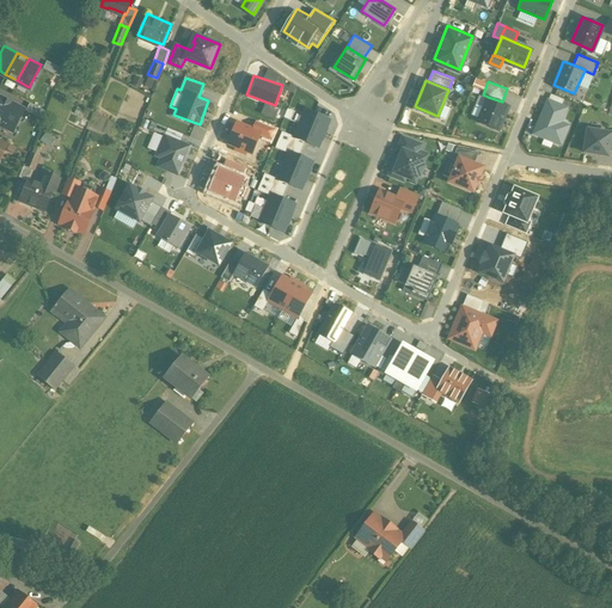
[(488,97),(483,94),(479,93),(472,114),(479,116),(488,97)]
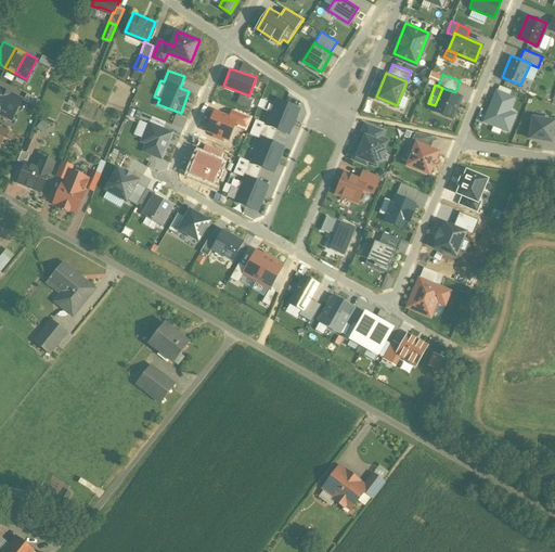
[(0,86),(0,111),(1,112),(11,92),(0,86)]
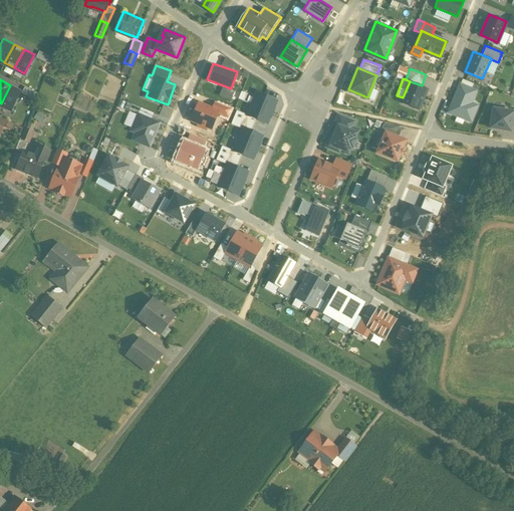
[(403,97),(402,101),(418,107),(427,87),(422,85),(410,81),(403,97)]
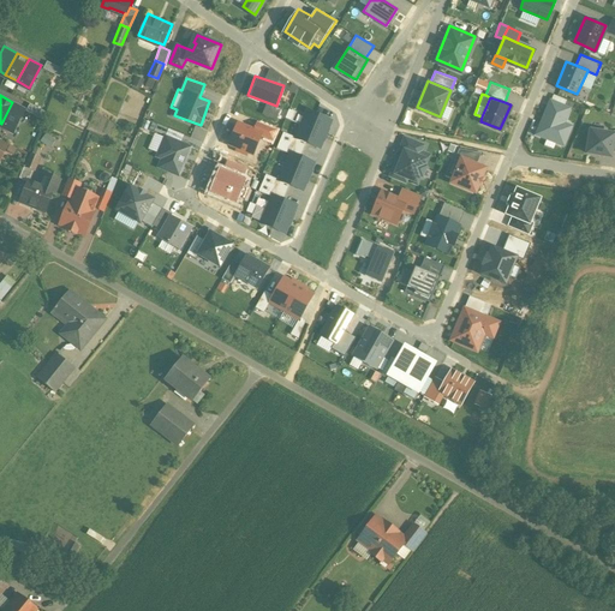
[(568,107),(550,100),(537,132),(563,143),(569,127),(561,124),(568,107)]
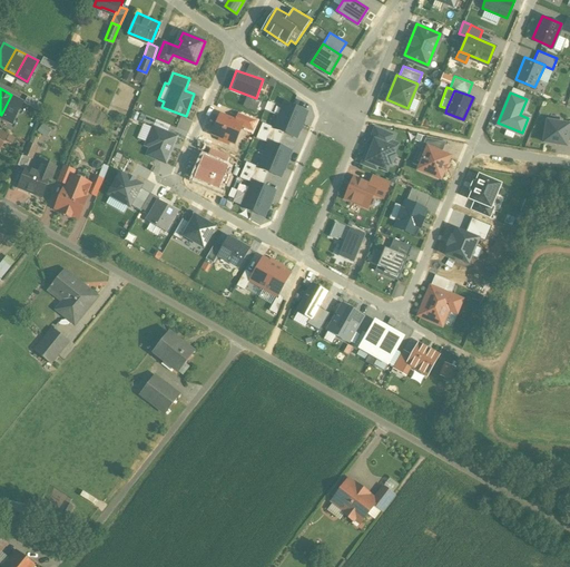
[(22,100),(11,95),(1,115),(12,120),(22,100)]
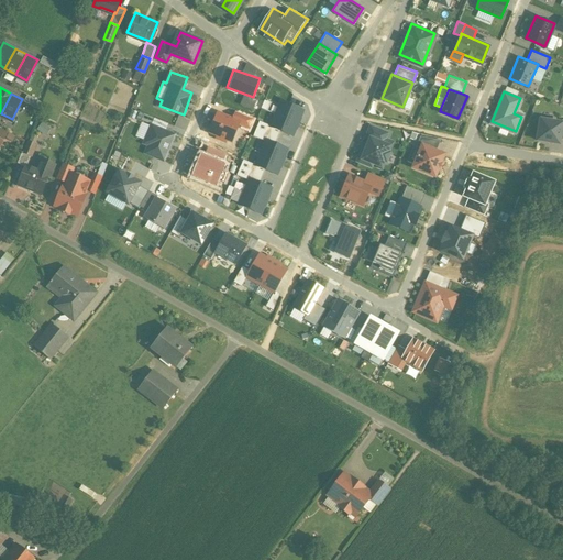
[(299,110),(278,102),(268,127),(290,134),(299,110)]
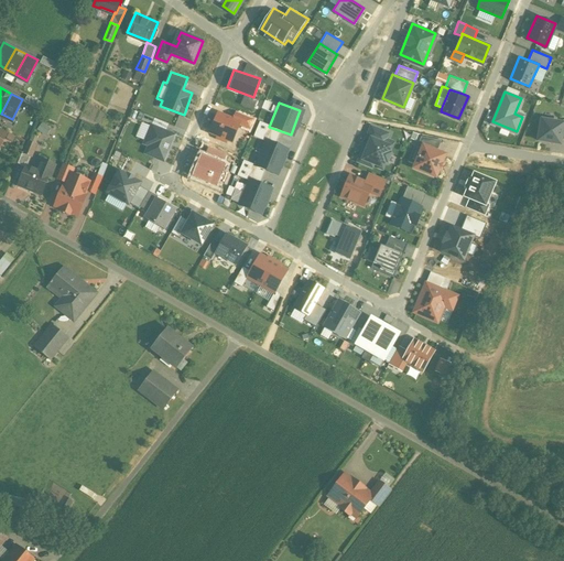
[(241,119),(216,110),(208,133),(234,142),(241,119)]
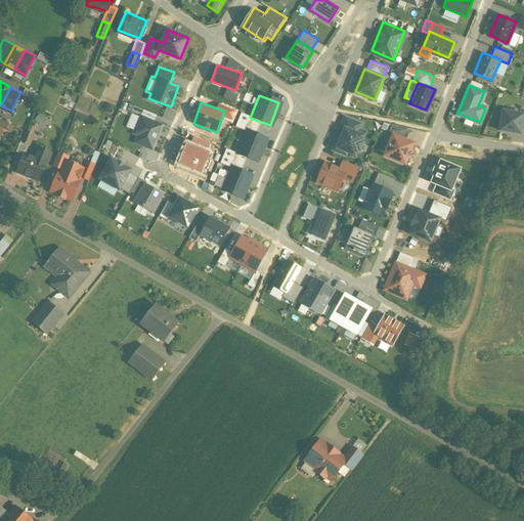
[(523,113),(503,110),(499,128),(520,132),(521,127),(523,113)]
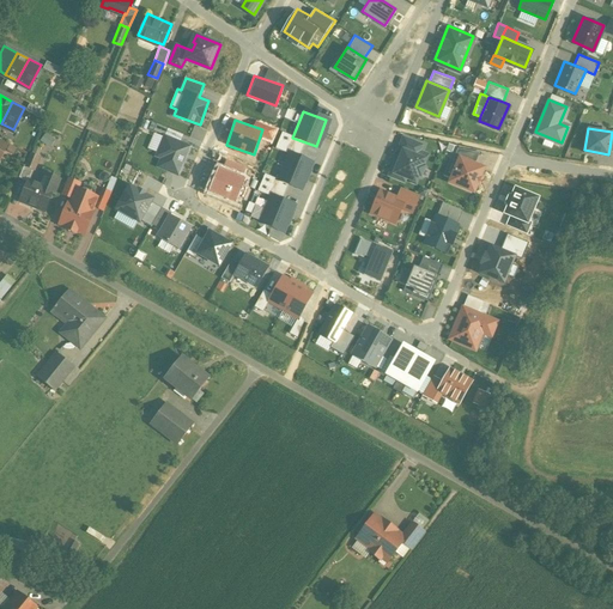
[(48,131),(43,139),(53,145),(58,136),(48,131)]
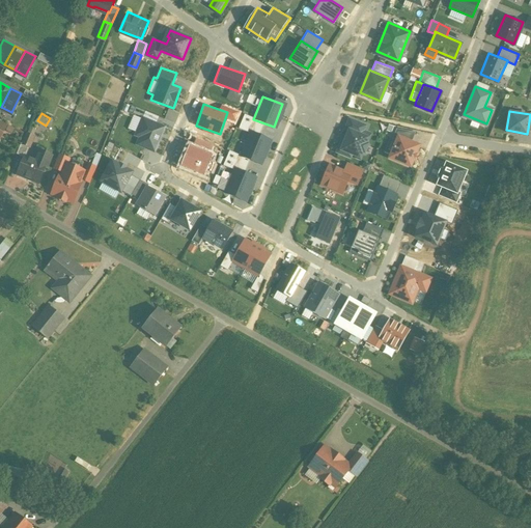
[(164,124),(143,116),(138,127),(142,129),(137,141),(154,148),(164,124)]
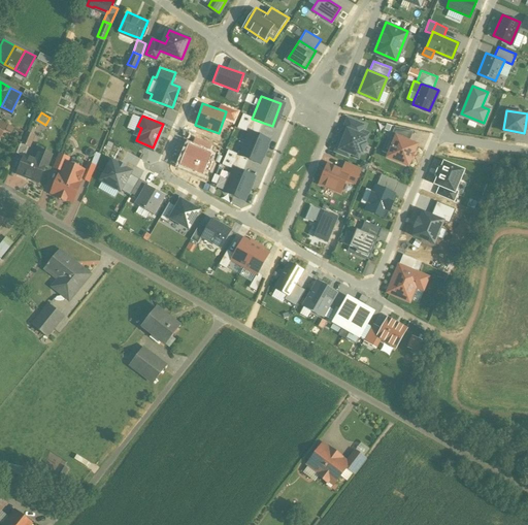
[(262,127),(241,118),(237,126),(250,130),(259,134),(262,127)]
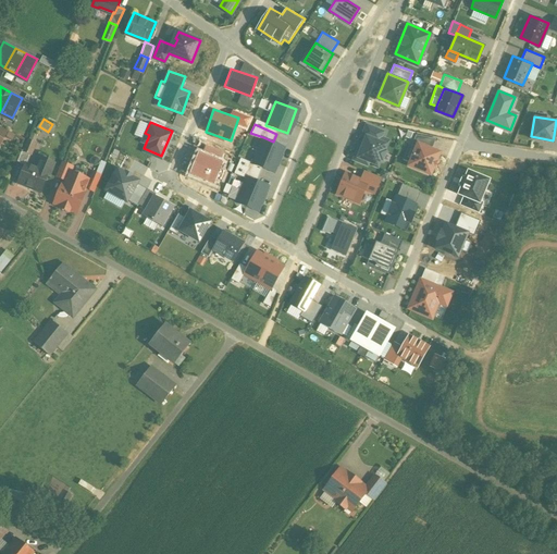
[(363,139),(355,162),(378,171),(388,142),(382,138),(385,132),(366,124),(360,138),(363,139)]
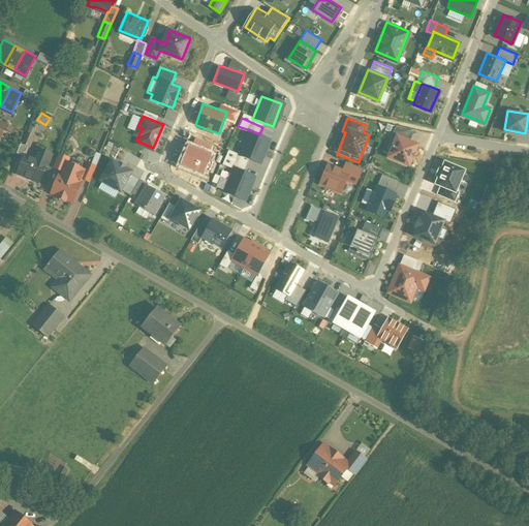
[(403,128),(395,126),(391,135),(396,137),(397,135),(400,136),(403,128)]
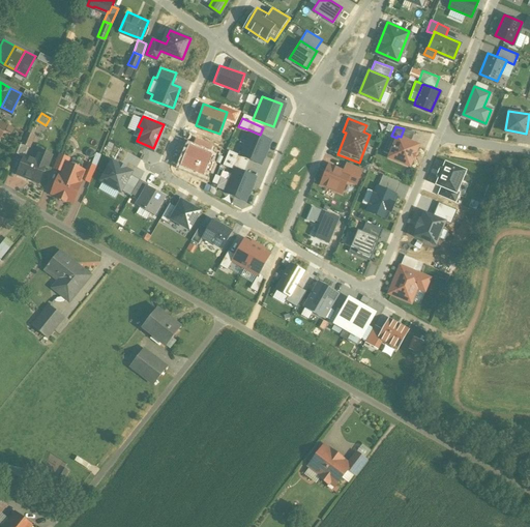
[(34,134),(26,130),(22,141),(30,145),(34,134)]
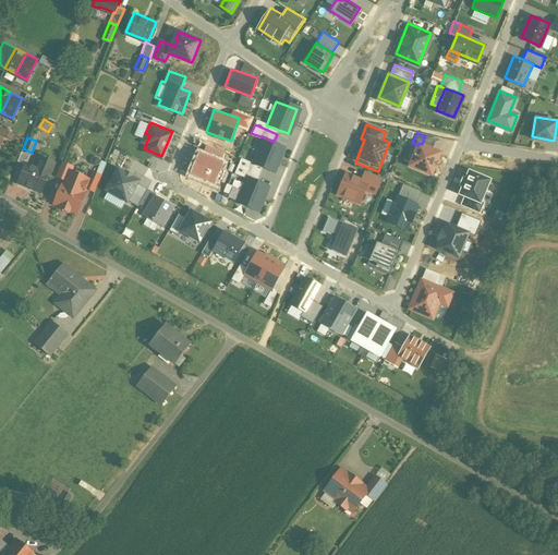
[(264,137),(258,149),(279,158),(284,146),(274,142),(264,137)]
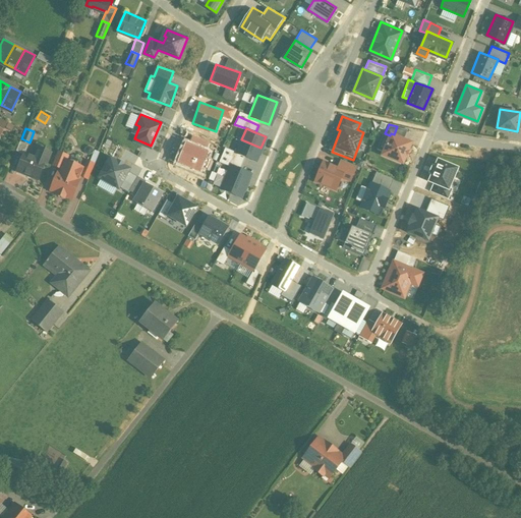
[(394,134),(391,133),(390,135),(383,153),(402,161),(410,141),(394,134)]
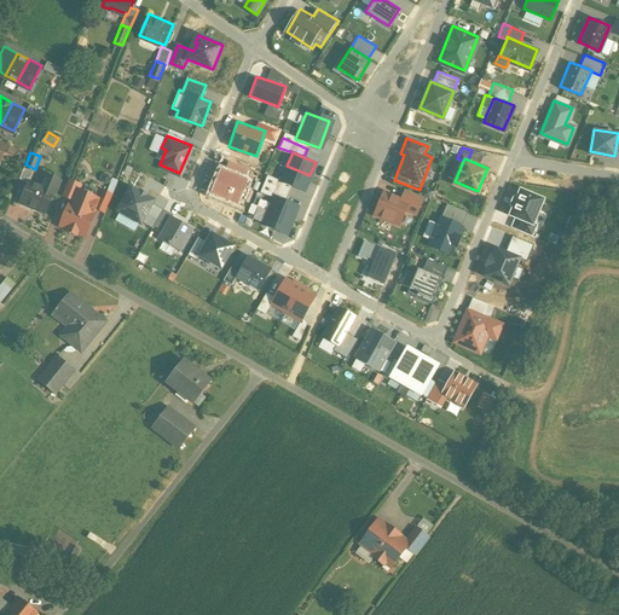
[(287,166),(281,180),(291,184),(305,190),(310,175),(287,166)]
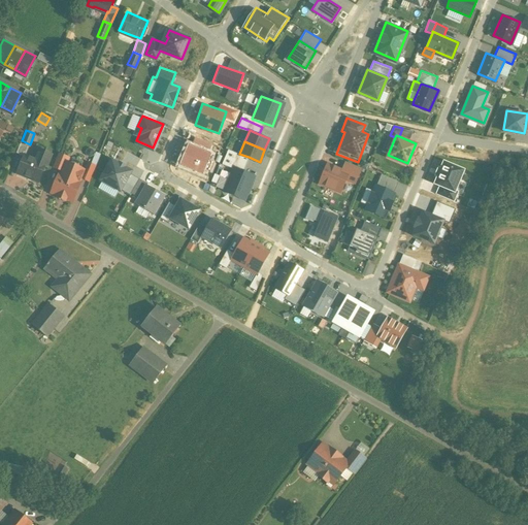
[(212,153),(188,142),(178,165),(204,175),(212,153)]
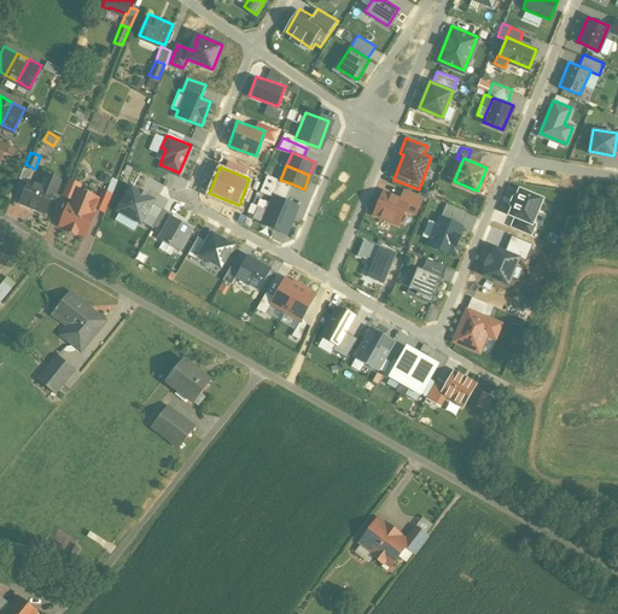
[(267,174),(261,188),(285,198),(291,183),(280,180),(267,174)]
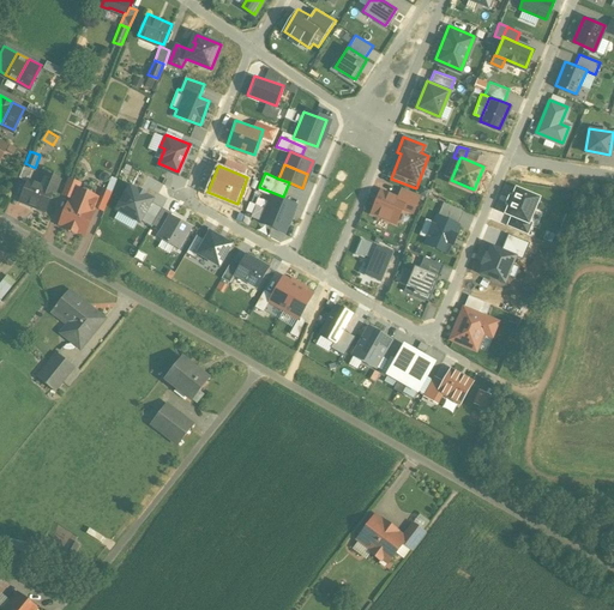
[(41,183),(29,179),(20,198),(35,204),(35,205),(44,209),(53,189),(55,189),(59,179),(46,174),(41,183)]
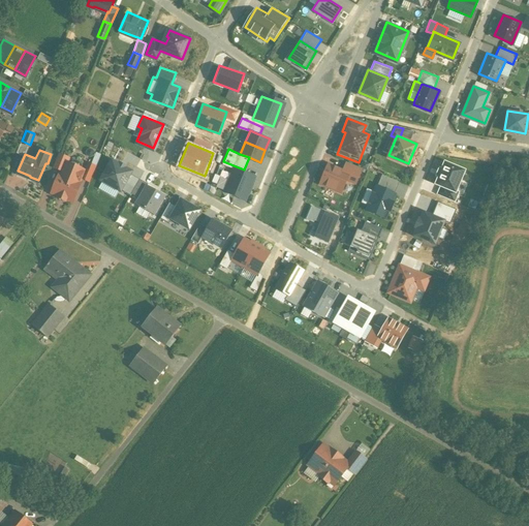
[(66,155),(60,152),(54,166),(61,169),(65,157),(66,155)]
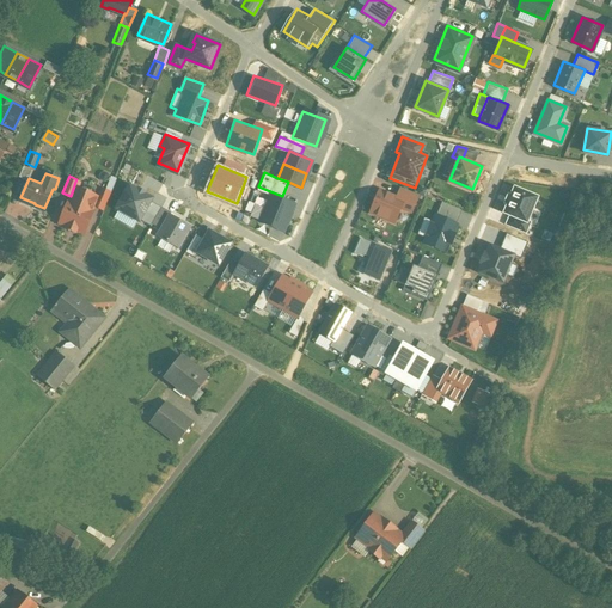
[(68,200),(92,209),(95,203),(99,192),(75,182),(71,196),(68,200)]
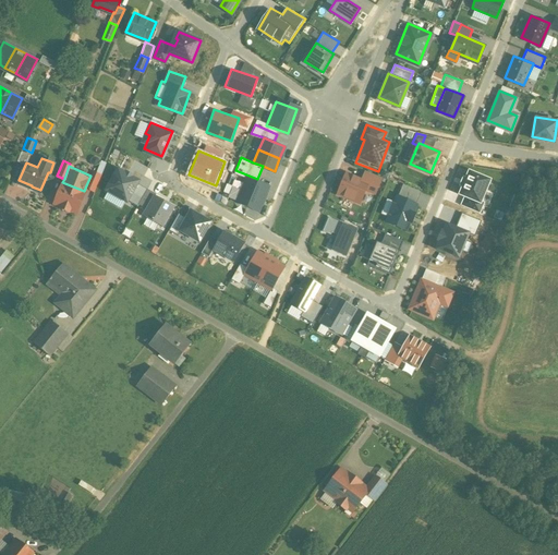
[(136,179),(112,166),(100,189),(124,202),(136,179)]
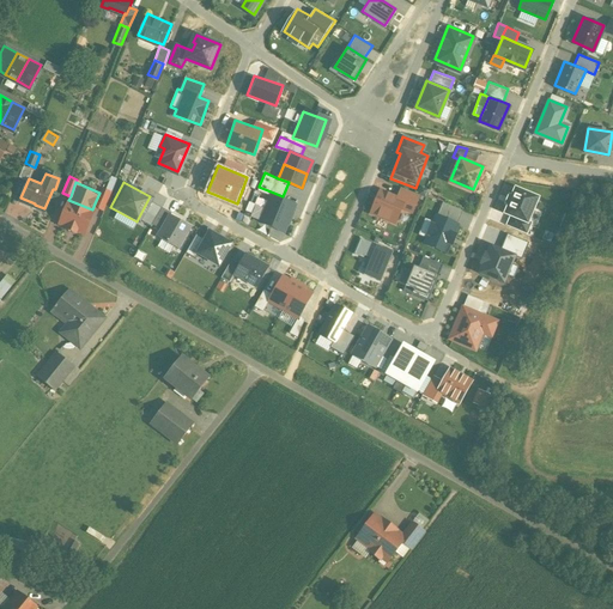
[(99,193),(95,203),(103,207),(110,190),(102,187),(99,193)]
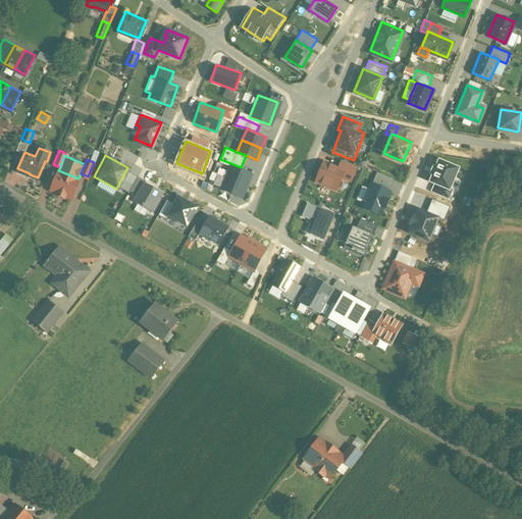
[(324,164),(317,183),(335,190),(341,176),(351,182),(357,166),(342,160),(338,169),(324,164)]
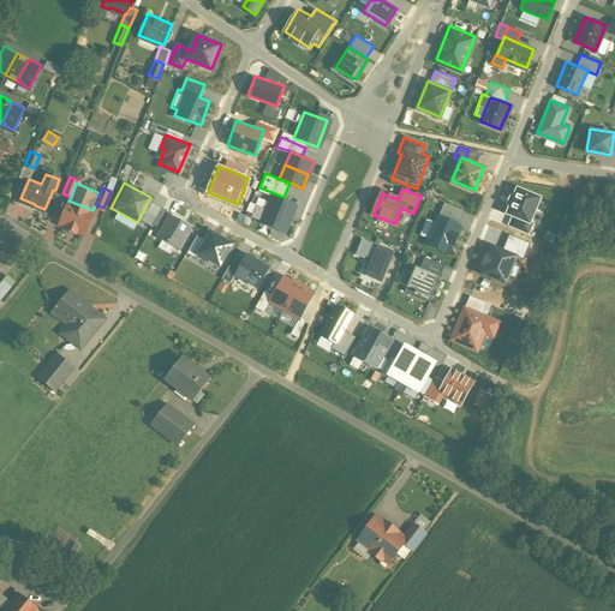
[(539,199),(517,190),(513,198),(511,197),(506,207),(509,208),(505,216),(527,226),(539,199)]
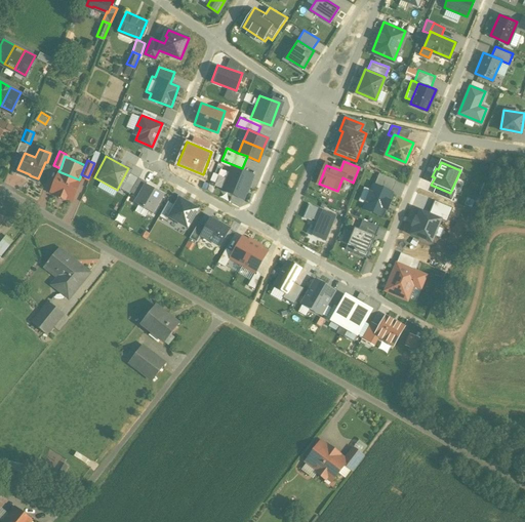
[(233,165),(228,177),(247,186),(252,173),(233,165)]
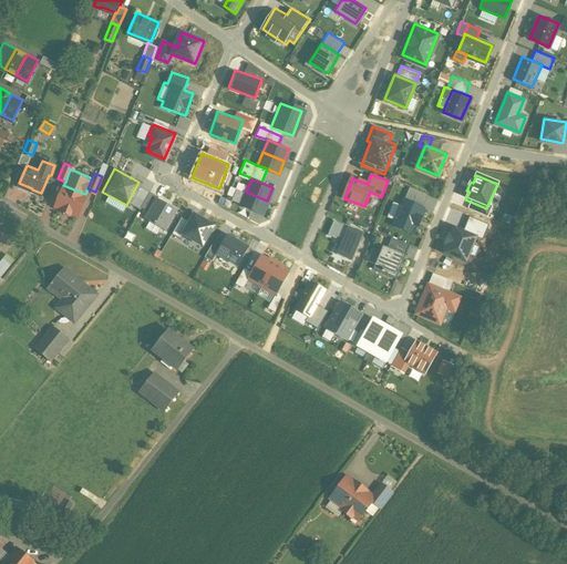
[(85,194),(63,185),(55,204),(78,214),(85,194)]
